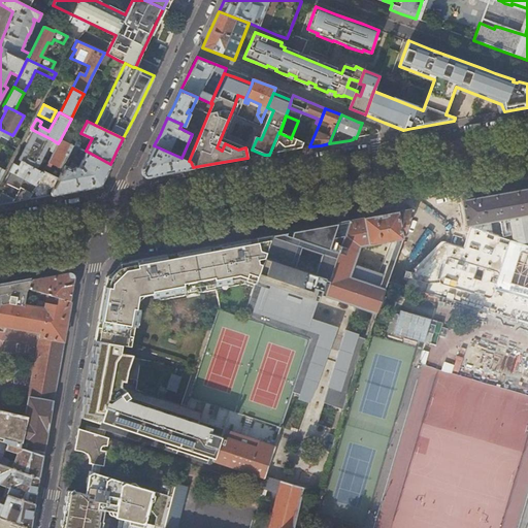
[(21,139),(12,135),(0,129),(0,133),(9,137),(6,143),(17,149),(21,139)]
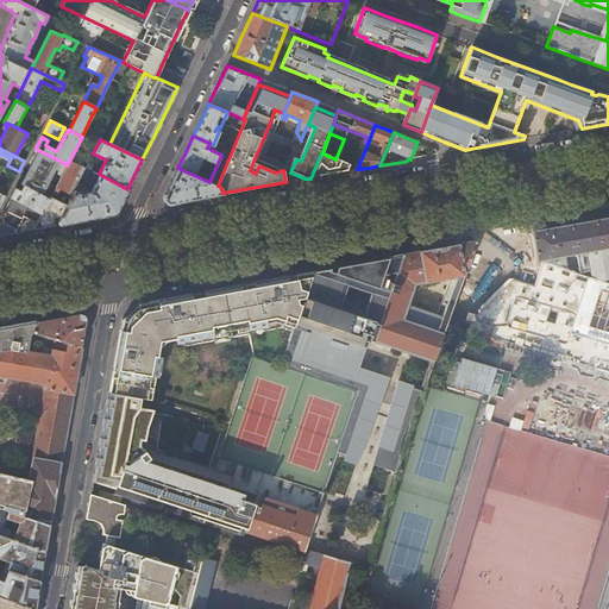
[(55,171),(60,161),(38,150),(30,168),(22,183),(24,184),(42,195),(55,171)]
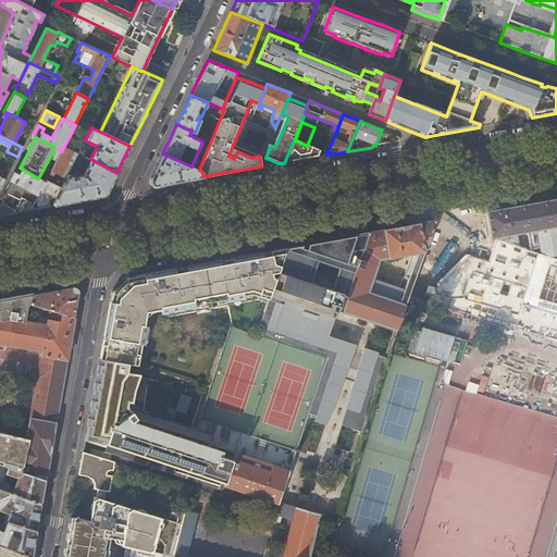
[(301,160),(317,157),(319,151),(307,146),(299,147),(300,143),(295,140),(294,139),(284,163),(301,160)]
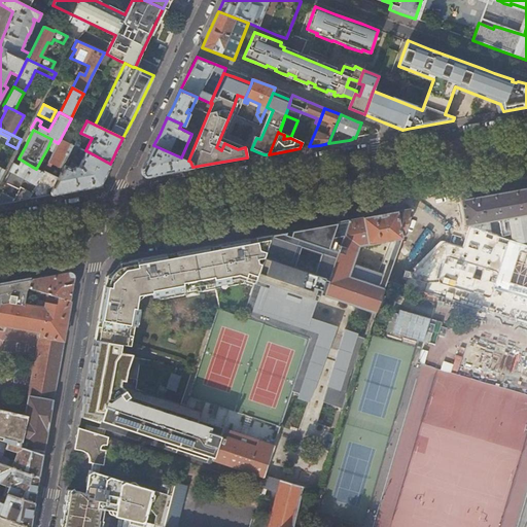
[(74,145),(69,143),(61,138),(58,143),(53,153),(43,172),(30,199),(51,195),(50,191),(63,168),(65,164),(70,153),(74,145)]
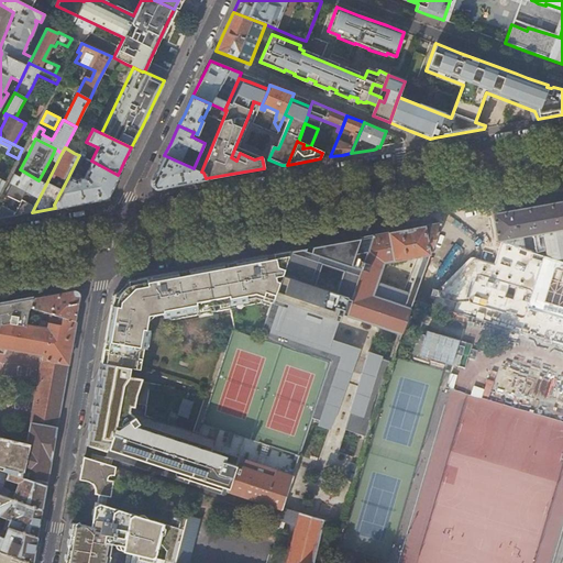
[(58,151),(53,163),(56,164),(62,153),(58,151)]
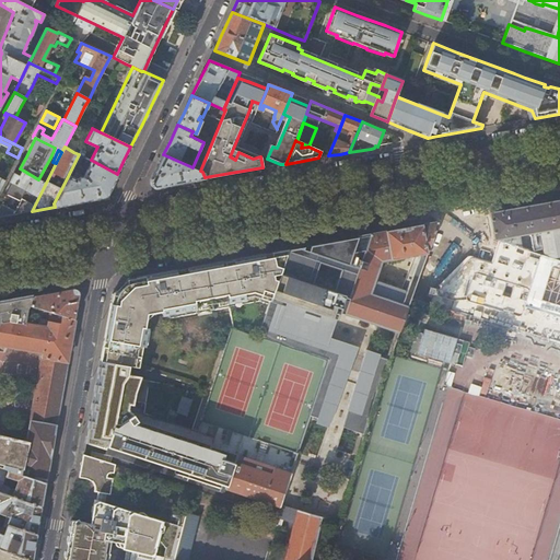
[(205,177),(202,172),(200,171),(193,167),(163,154),(156,167),(151,181),(155,187),(179,183),(205,178),(205,177)]
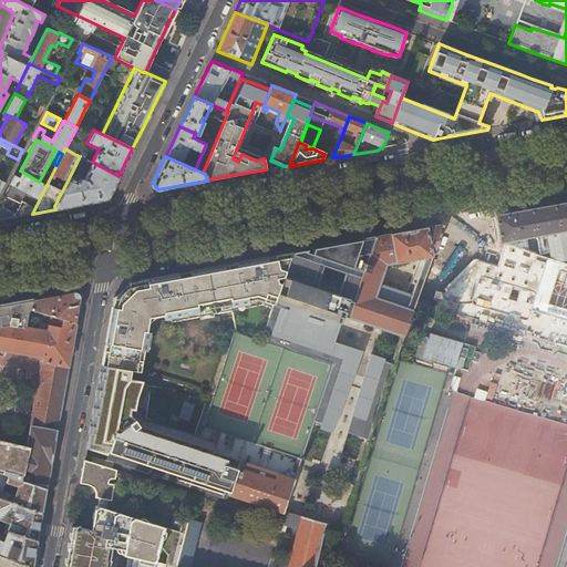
[(7,162),(3,169),(10,173),(16,162),(6,157),(3,161),(7,162)]
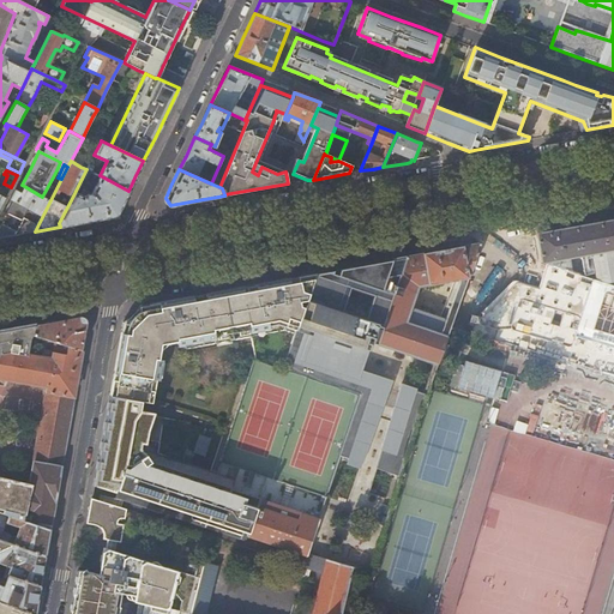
[(95,220),(116,215),(122,204),(128,191),(100,175),(91,192),(83,188),(80,193),(76,191),(73,196),(59,223),(60,227),(95,220)]
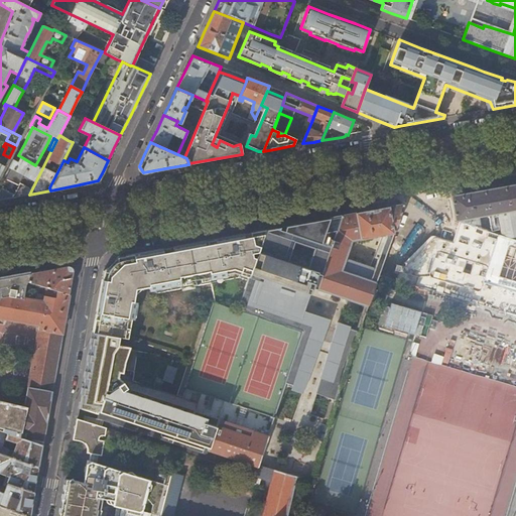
[(0,183),(0,200),(17,197),(29,195),(42,168),(35,165),(20,156),(17,161),(13,159),(11,162),(0,183)]
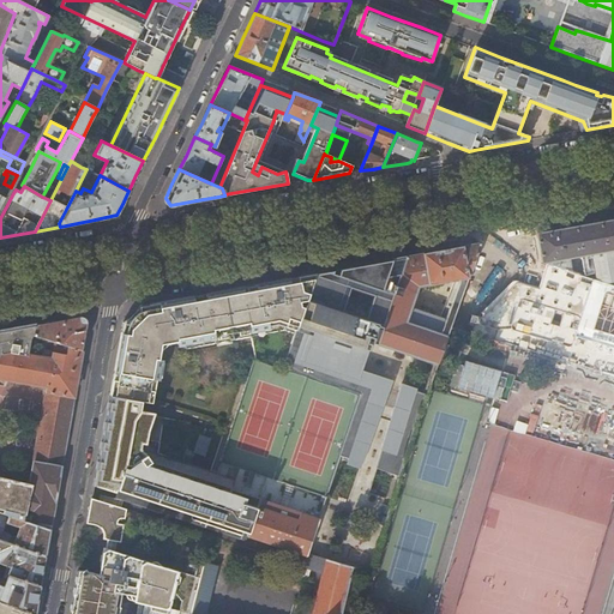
[(613,220),(537,234),(542,259),(548,262),(571,269),(569,254),(581,252),(584,272),(595,270),(596,277),(613,282),(613,220)]
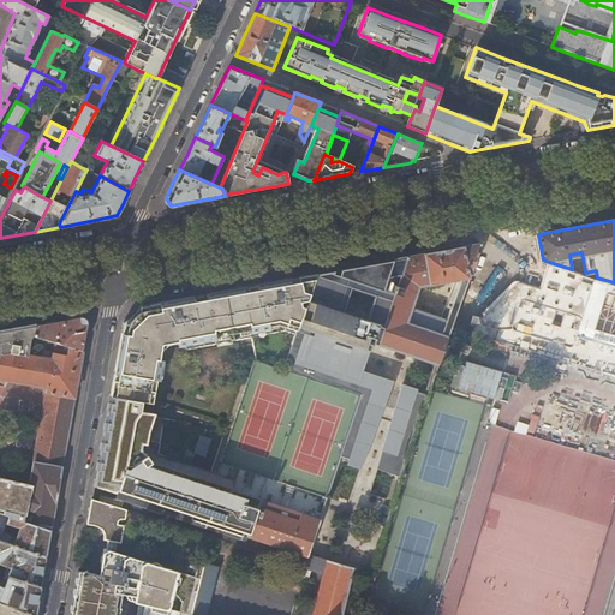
[(452,327),(481,244),(442,251),(401,258),(375,339),(374,344),(439,363),(452,327)]
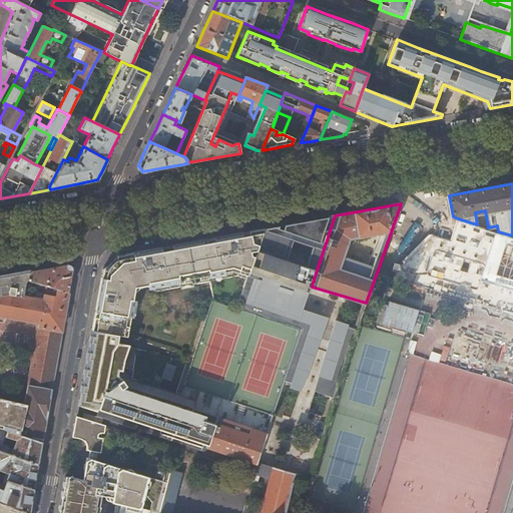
[(335,215),(280,225),(263,228),(249,268),(248,272),(235,310),(250,315),(254,316),(258,318),(298,331),(300,331),(283,383),(302,389),(327,317),(300,308),(308,281),(313,283),(335,215)]
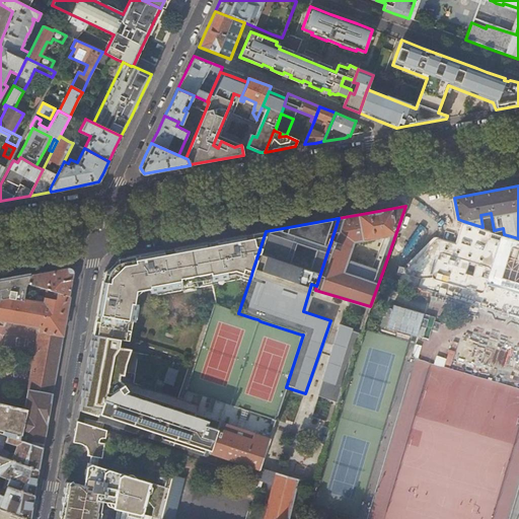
[(483,227),(463,221),(456,244),(439,237),(433,239),(403,267),(398,279),(518,315),(518,238),(504,234),(494,230),(483,227)]
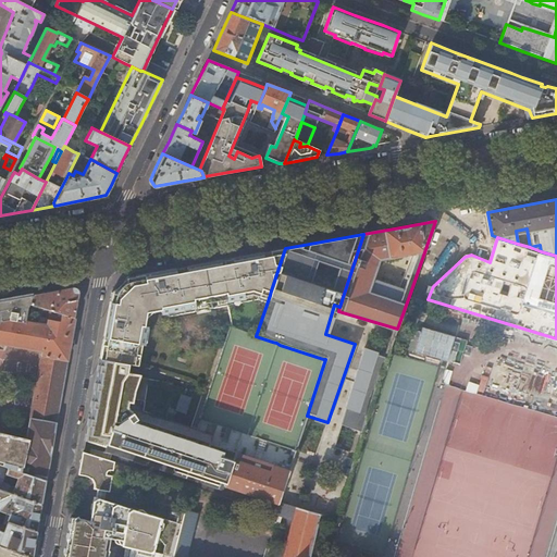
[(101,347),(100,359),(125,362),(133,364),(136,355),(139,355),(141,344),(145,345),(148,325),(145,325),(147,313),(161,310),(162,314),(166,313),(169,317),(229,306),(232,327),(256,336),(270,295),(260,293),(262,288),(271,291),(285,248),(255,254),(233,258),(224,260),(206,263),(182,268),(159,271),(127,277),(128,282),(125,283),(123,285),(120,288),(116,294),(112,293),(110,305),(106,325),(101,347)]
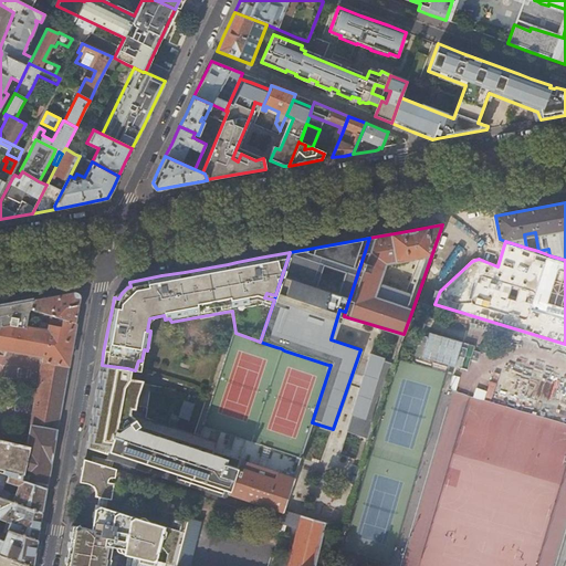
[(35,299),(31,308),(52,315),(62,318),(76,323),(81,299),(74,292),(55,295),(35,299)]
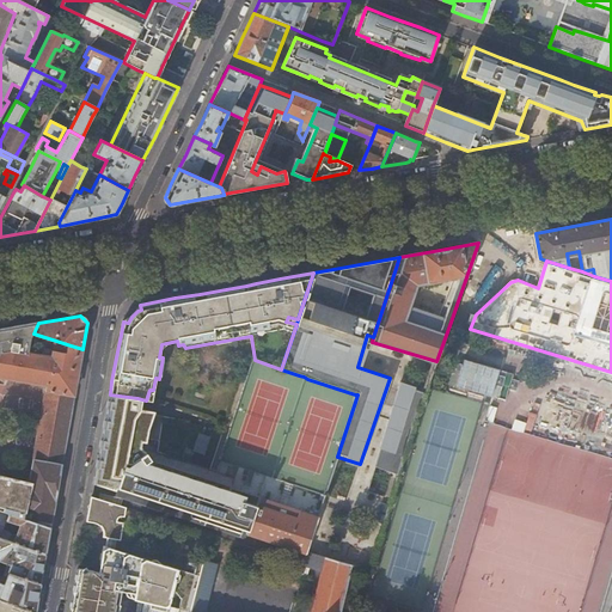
[(0,353),(11,353),(24,354),(29,334),(34,335),(34,334),(38,323),(0,330),(0,353)]
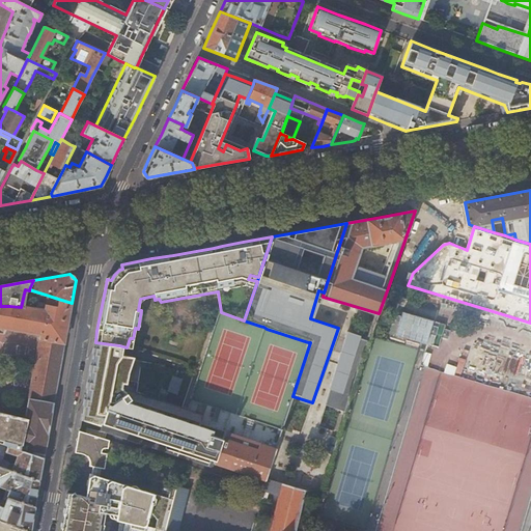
[(66,331),(72,303),(58,299),(57,306),(47,304),(46,311),(21,307),(9,306),(0,306),(0,327),(42,334),(40,340),(63,344),(66,331)]
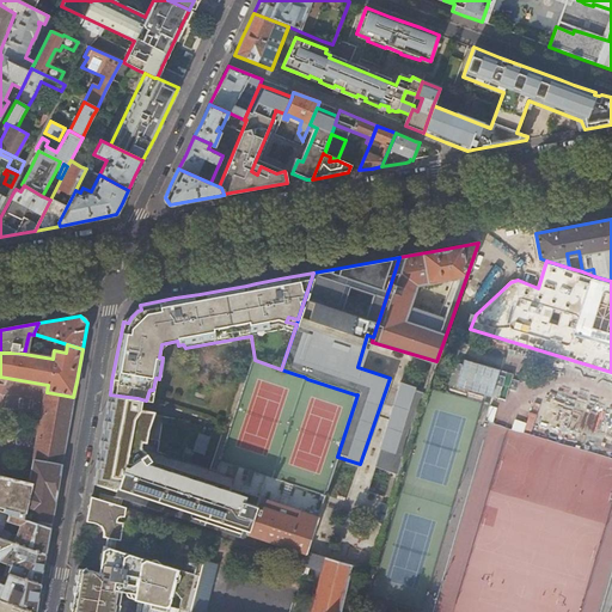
[(312,532),(320,508),(317,507),(355,395),(307,379),(273,481),(265,477),(258,497),(245,536),(306,555),(301,565),(322,573),(312,611),(340,611),(352,565),(306,554),(312,532)]
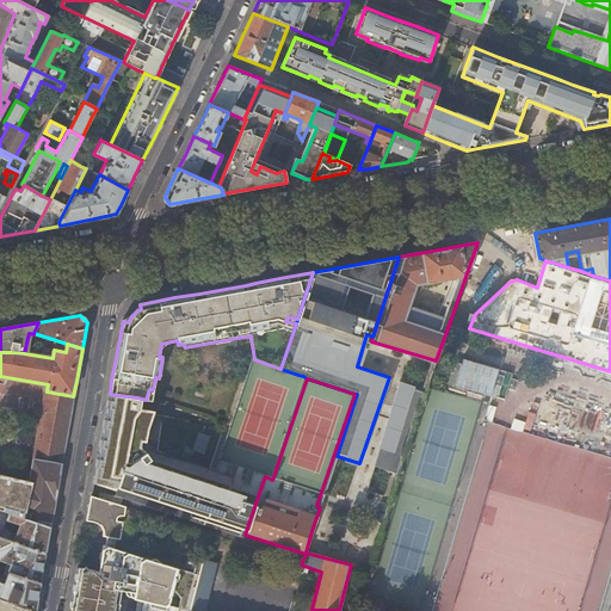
[(425,389),(399,381),(371,466),(399,474),(425,389)]
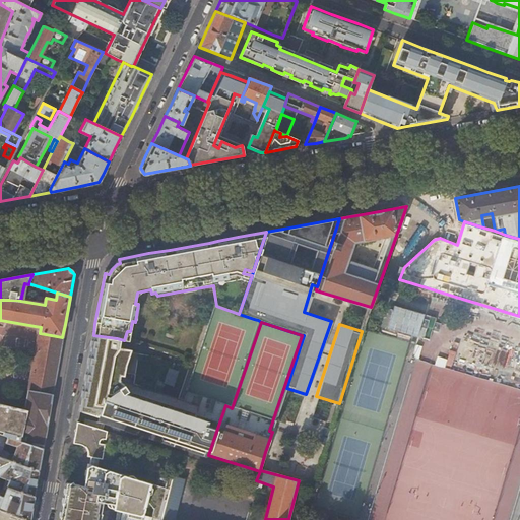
[(47,424),(62,337),(40,333),(26,407),(24,407),(23,408),(22,409),(21,410),(20,411),(25,412),(21,441),(42,448),(47,424)]
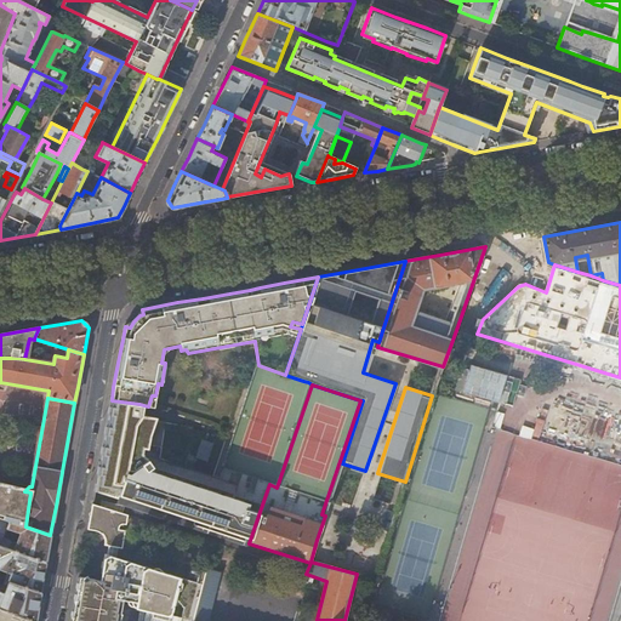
[(262,505),(251,501),(234,495),(233,500),(157,474),(154,479),(127,471),(140,404),(112,400),(98,472),(95,493),(249,543),(262,505)]
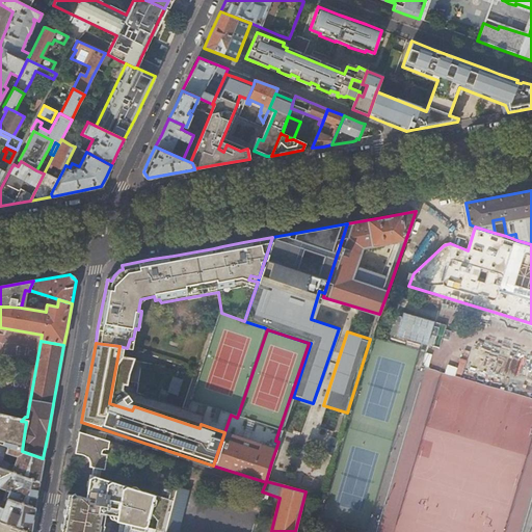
[(0,444),(22,451),(26,422),(21,421),(0,415),(0,444)]
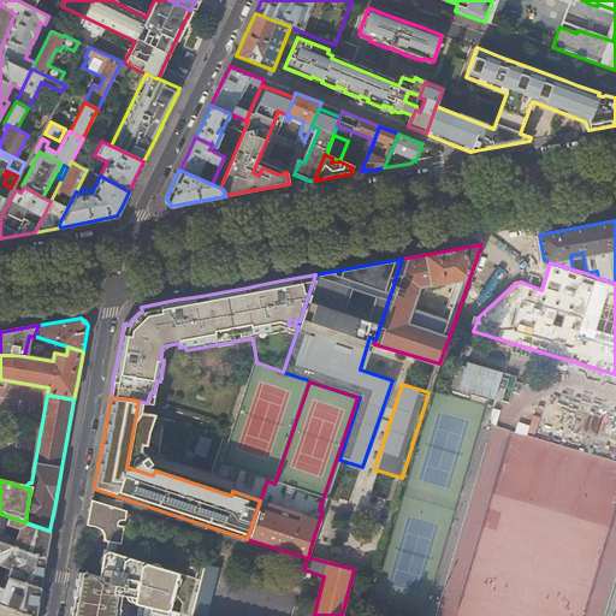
[(92,502),(87,526),(94,527),(98,529),(99,529),(100,531),(102,535),(104,538),(104,542),(120,545),(126,513),(92,502)]
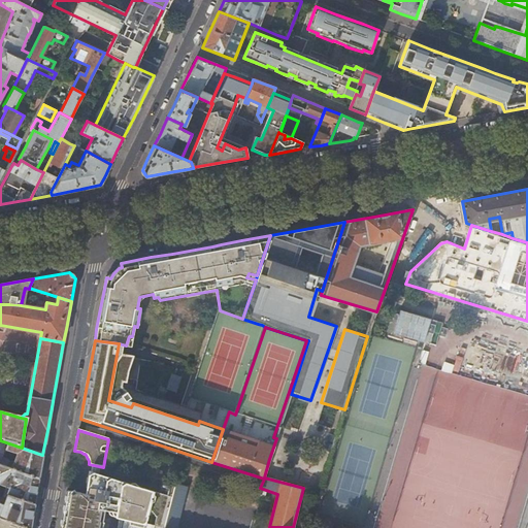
[(0,463),(38,477),(40,466),(42,455),(22,448),(0,440),(0,463)]
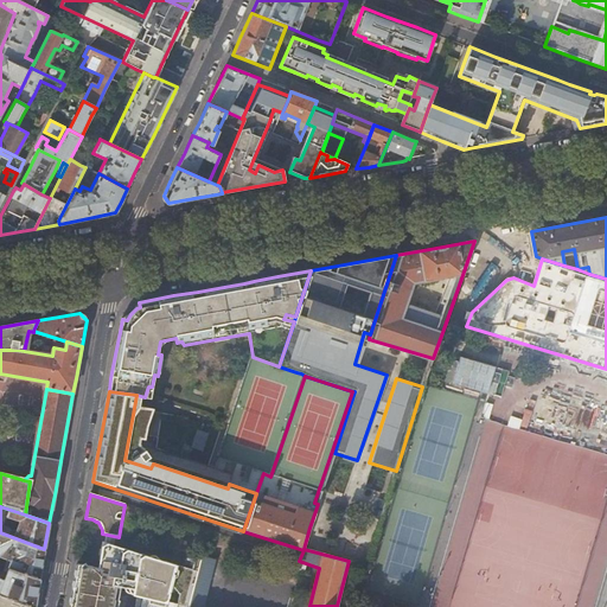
[(0,532),(0,555),(10,560),(7,568),(39,579),(42,563),(44,549),(0,532)]
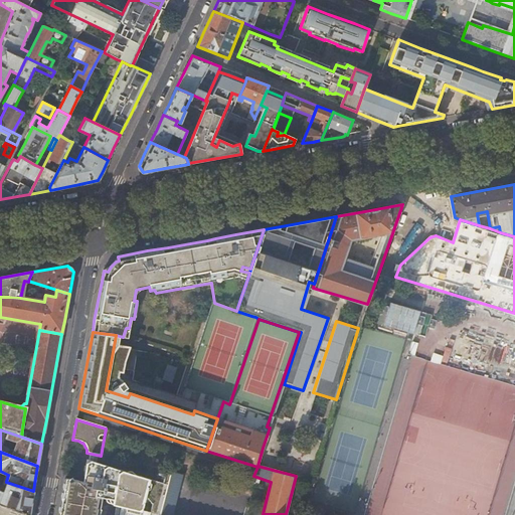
[(78,482),(65,480),(63,491),(58,514),(99,514),(101,510),(100,510),(102,498),(114,500),(113,504),(117,506),(115,514),(160,514),(168,487),(91,462),(87,464),(84,477),(87,478),(84,489),(79,488),(79,485),(78,482)]
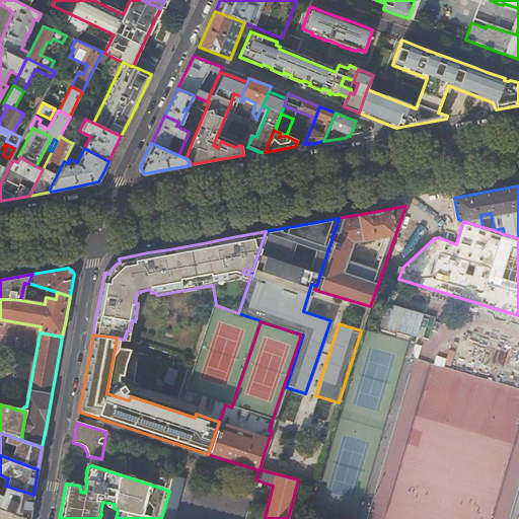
[(0,508),(27,518),(28,518),(31,507),(33,495),(6,486),(2,495),(0,494),(0,508)]
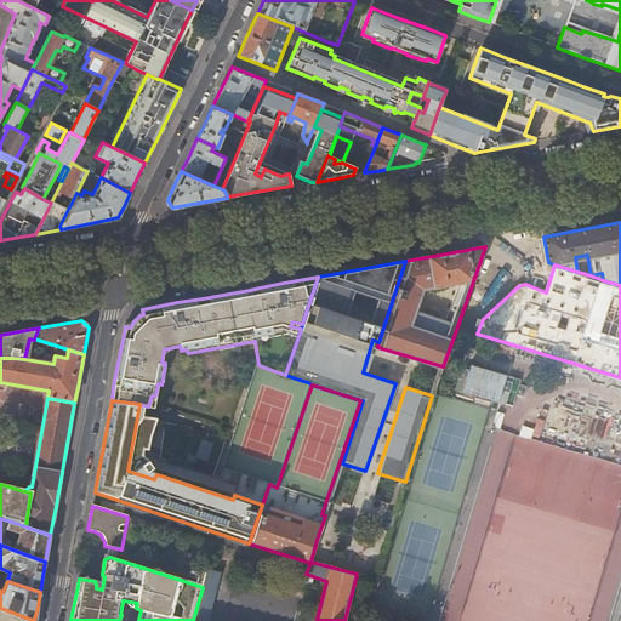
[(33,620),(0,608),(0,620),(33,620)]
